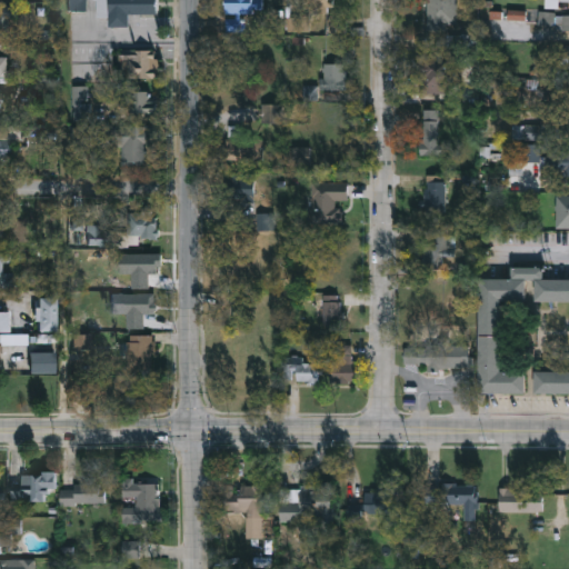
[(86,0),(86,10),(69,10),(69,0),(86,0)]
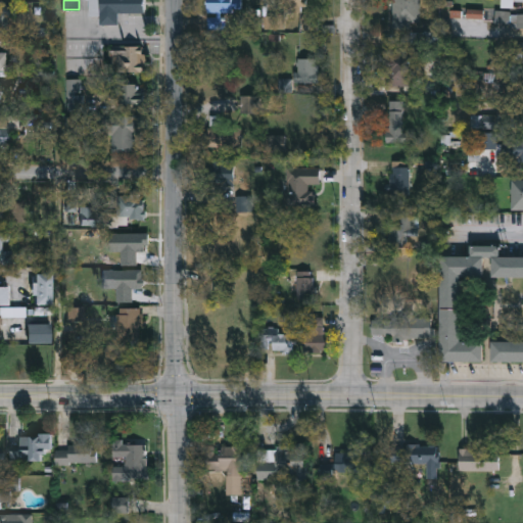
[(89,0),(145,0),(145,12),(117,12),(117,24),(100,24),(100,14),(89,14),(89,0)]
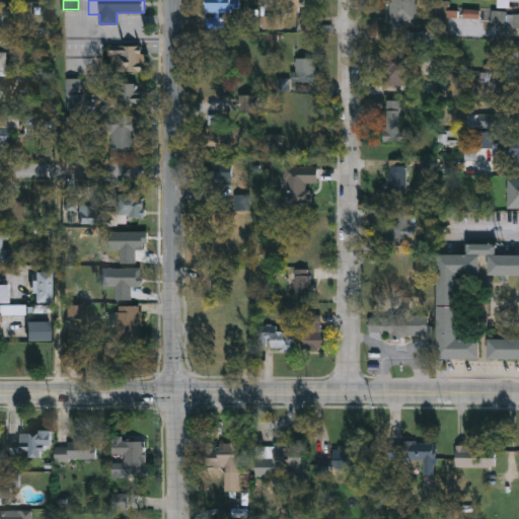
[(205,0),(238,0),(238,12),(205,12),(205,0)]
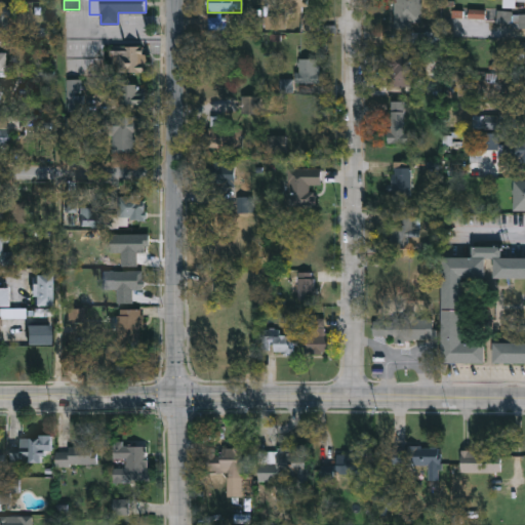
[(307,0),(307,10),(283,10),(283,0),(307,0)]
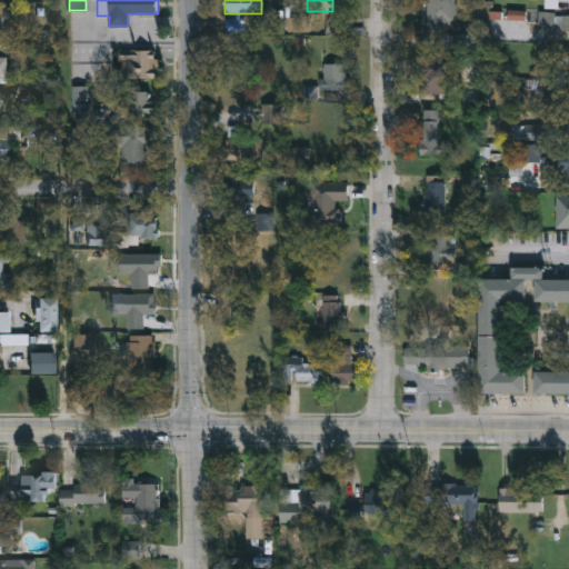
[(426,29),(426,0),(457,0),(457,29),(426,29)]
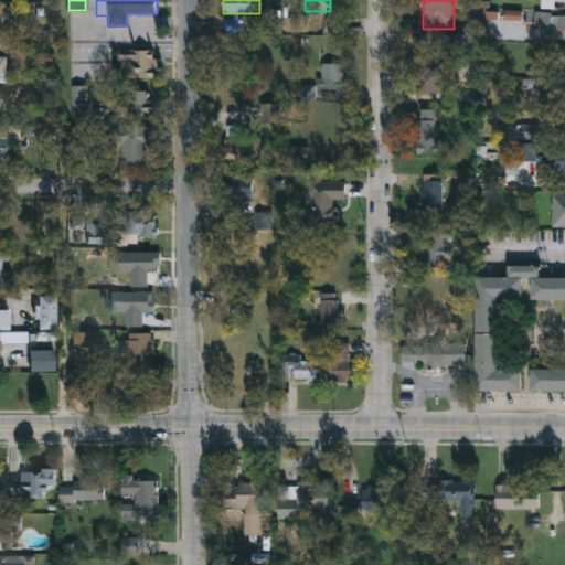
[(0,6),(14,6),(14,38),(0,38),(0,6)]
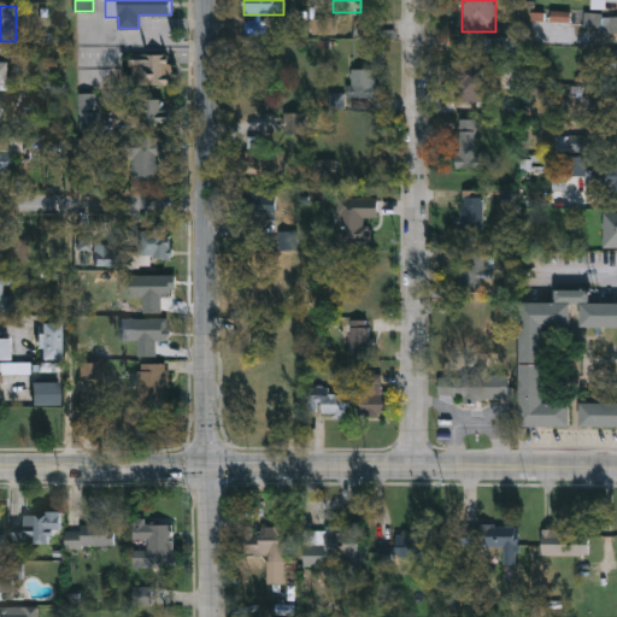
[(551,22),(551,11),(570,11),(570,22),(551,22)]
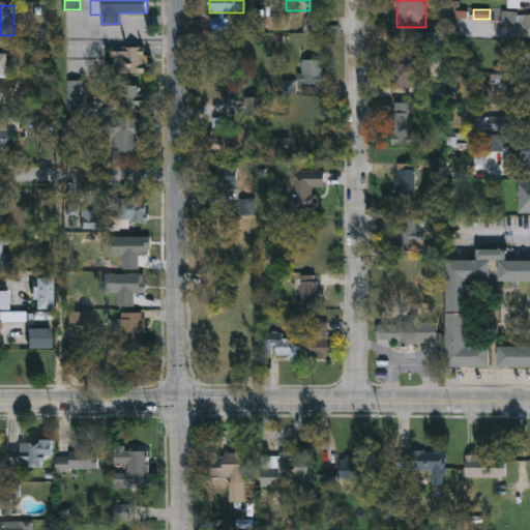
[(521,13),(529,13),(529,30),(521,30),(521,13)]
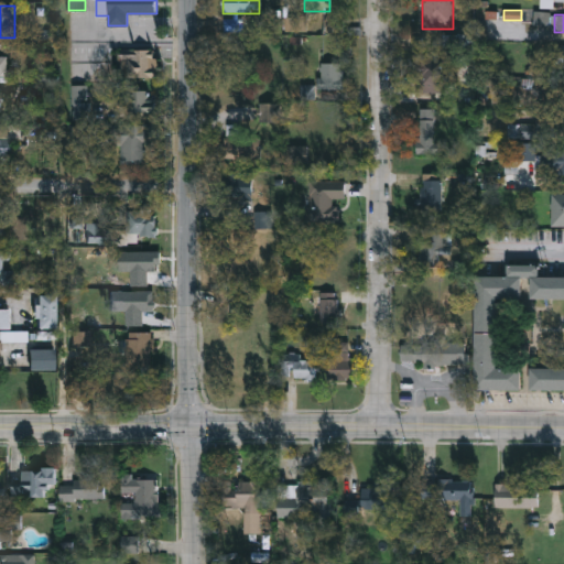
[(305,30),(284,30),(284,17),(305,17),(305,30)]
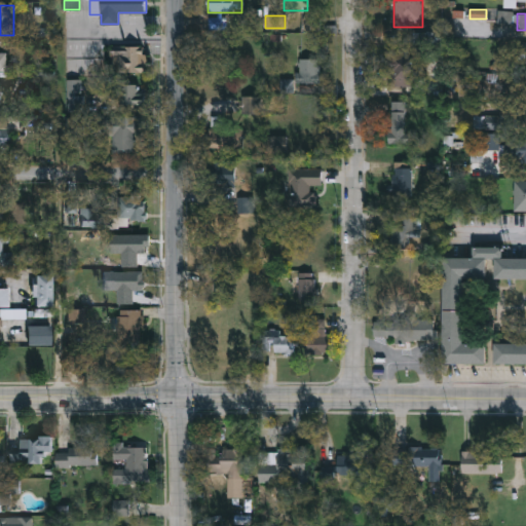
[(110,71),(110,45),(145,45),(145,71),(110,71)]
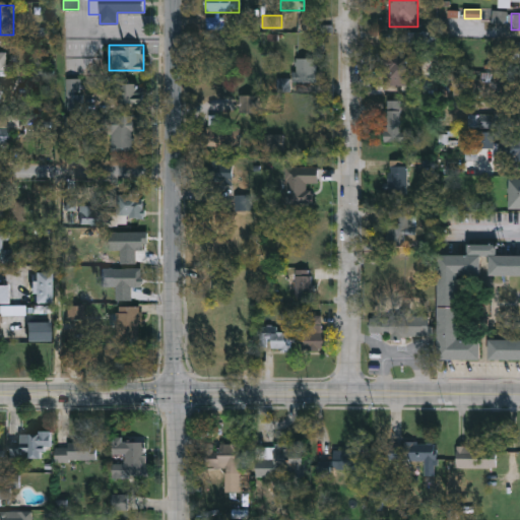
[(382,86),(382,56),(412,56),(412,86),(382,86)]
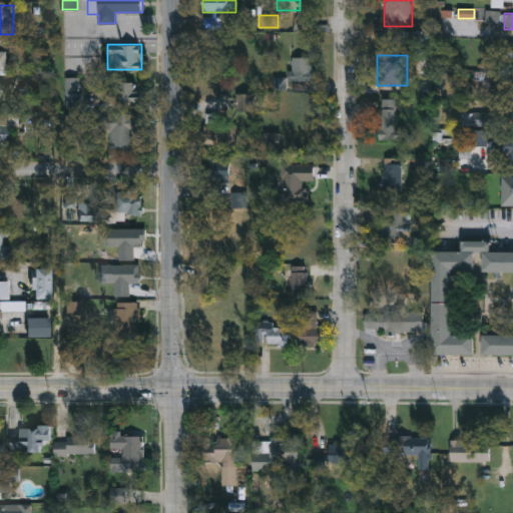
[(313,82),(291,82),(291,57),(313,57),(313,82)]
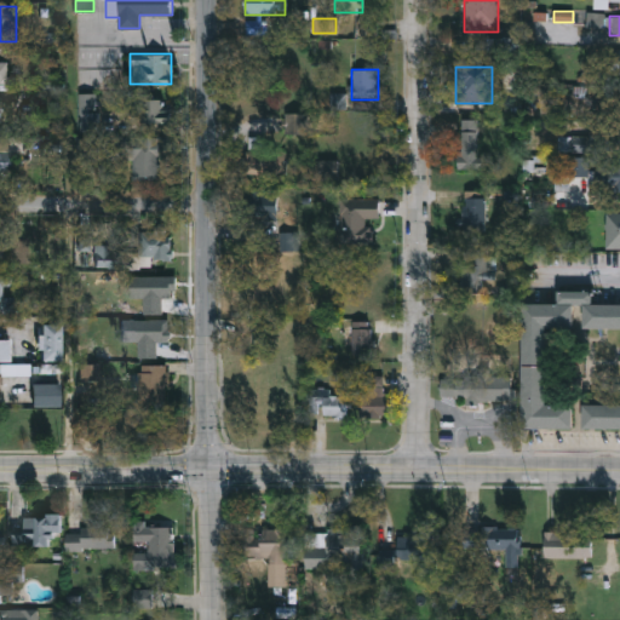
[(168,97),(168,122),(137,122),(137,97),(168,97)]
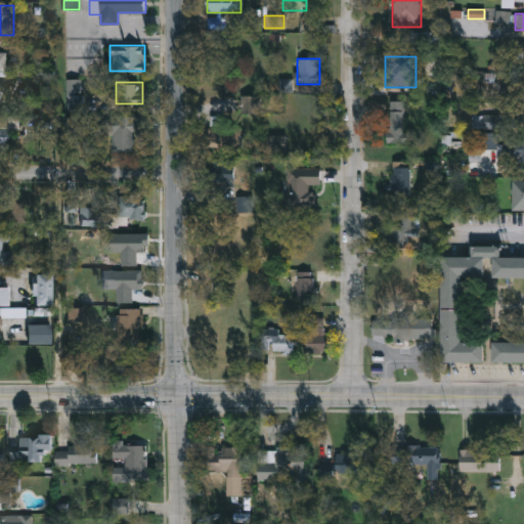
[(82,111),(68,110),(69,94),(82,95),(82,111)]
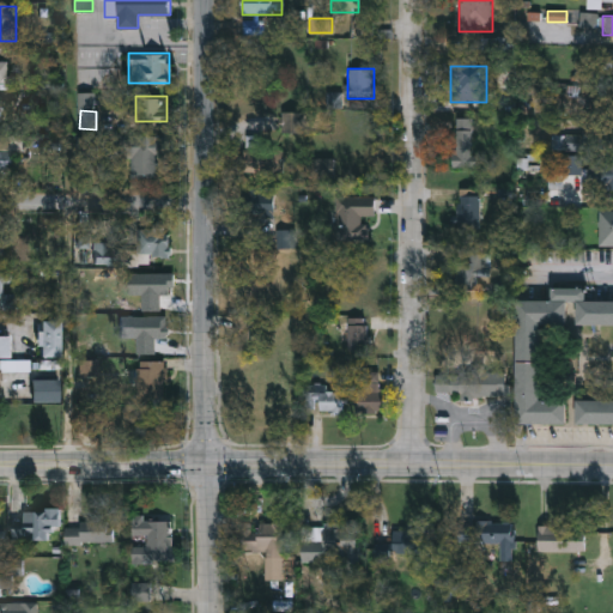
[(304,113),(304,133),(280,133),(280,113),(304,113)]
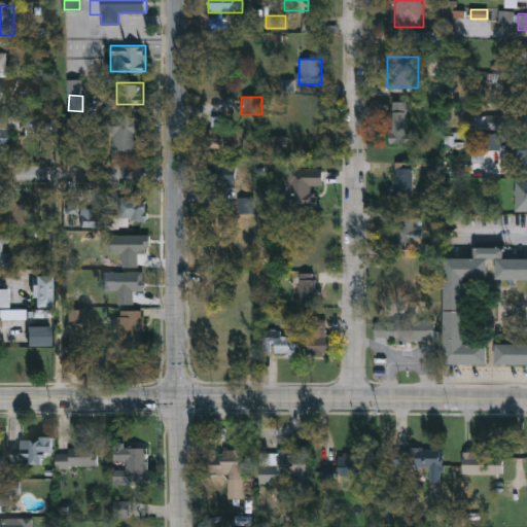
[(405,143),(389,144),(389,102),(405,102),(405,143)]
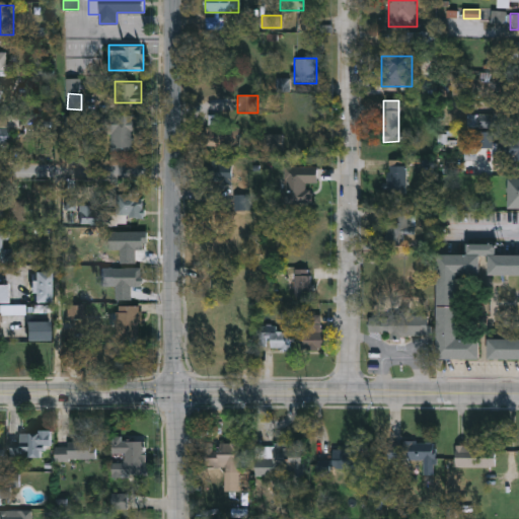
[(108,147),(108,114),(138,114),(138,147),(108,147)]
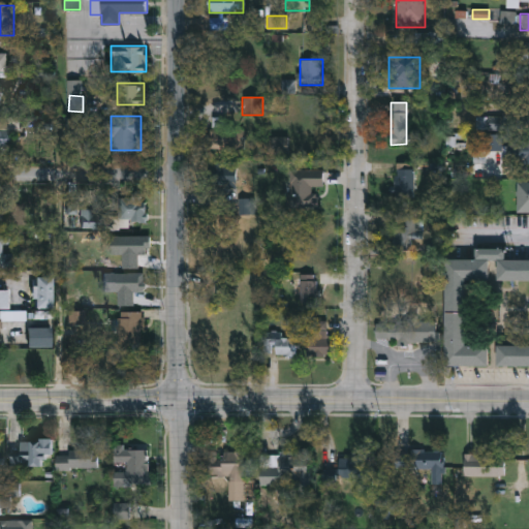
[(485,117),(504,117),(504,130),(485,130),(485,117)]
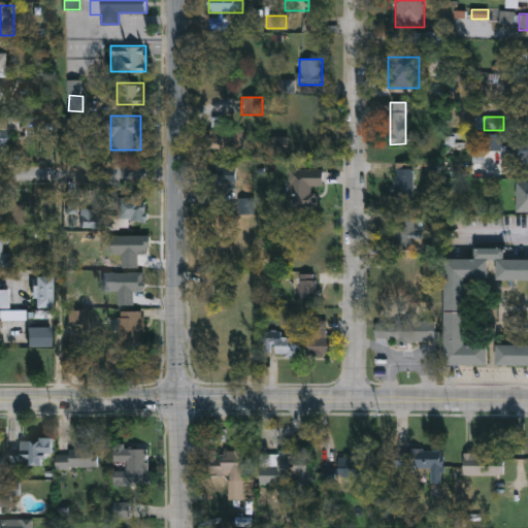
[(484,151),(484,134),(500,134),(500,151),(484,151)]
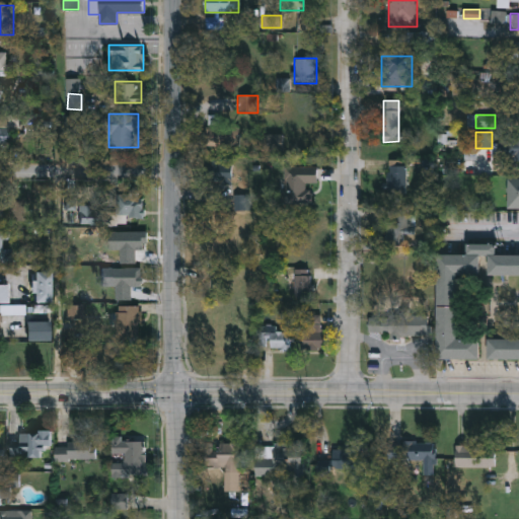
[(206,158),(230,158),(231,200),(207,201),(206,158)]
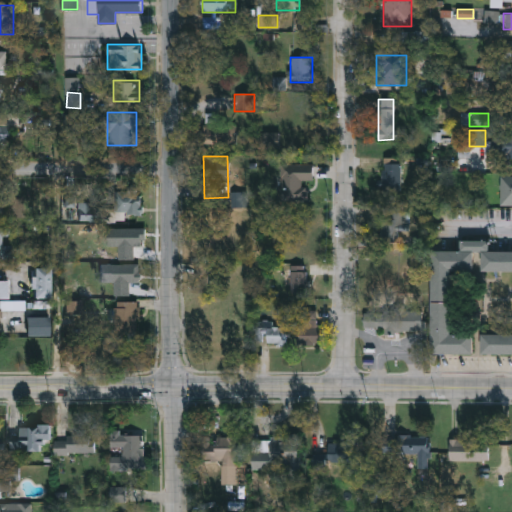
[(400,161),(400,191),(382,191),(382,161),(400,161)]
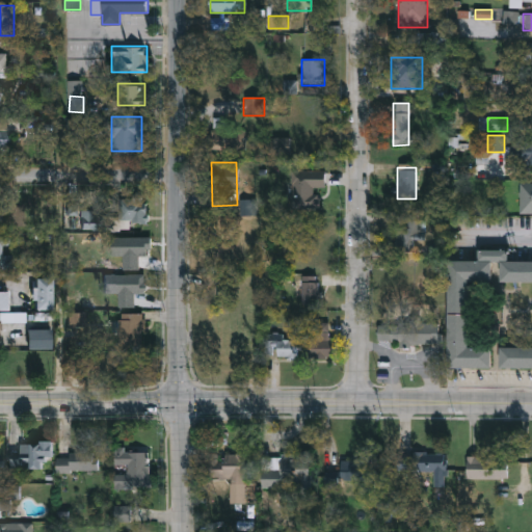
[(293,168),(324,170),(323,188),(319,188),(318,210),(291,209),(293,168)]
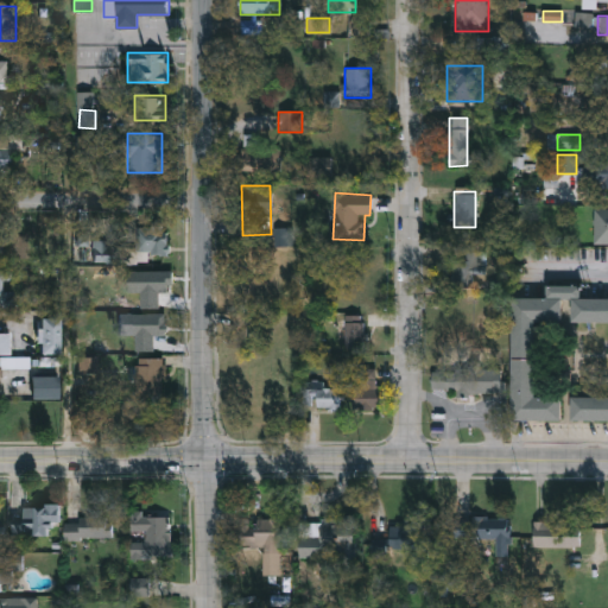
[(135,223),(168,223),(168,251),(135,251),(135,223)]
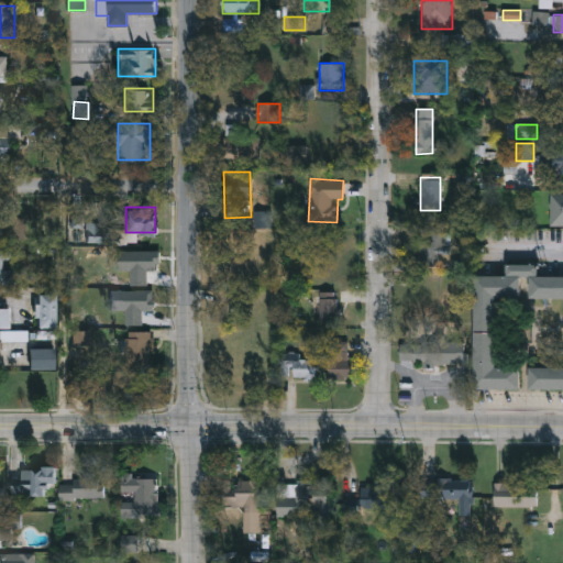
[(119,243),(87,243),(87,222),(119,222),(119,243)]
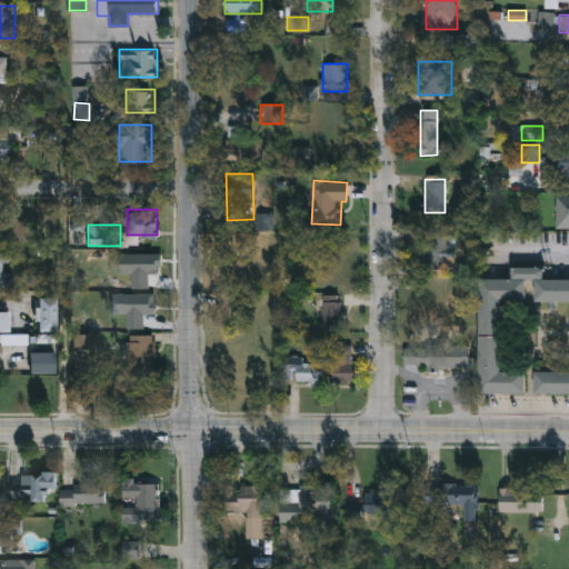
[(12,272),(12,286),(0,286),(0,252),(7,253),(6,272),(12,272)]
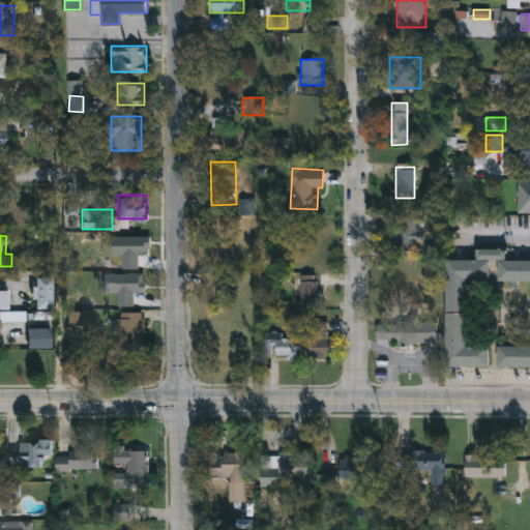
[(148,249),(142,249),(142,255),(135,256),(135,269),(120,269),(119,256),(110,256),(109,237),(147,236),(148,249)]
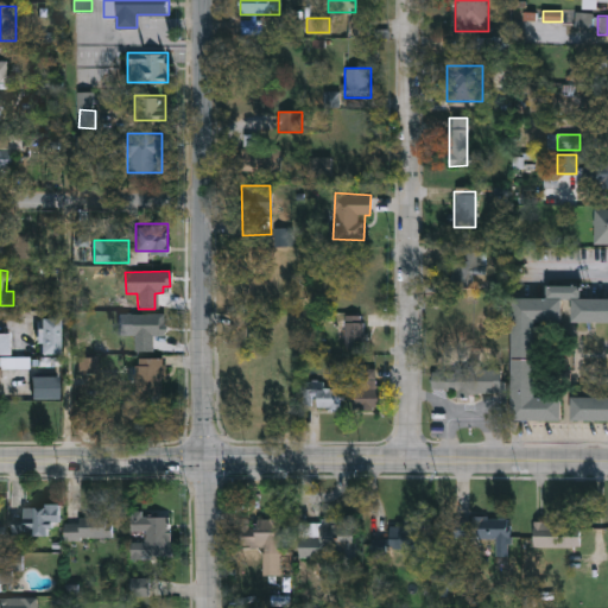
[(607,420),(571,420),(571,397),(607,397),(607,322),(571,322),(571,298),(562,298),(562,322),(534,322),(534,397),(561,397),(561,420),(511,420),(511,298),(546,298),(546,285),(580,285),(580,298),(607,298),(607,420)]
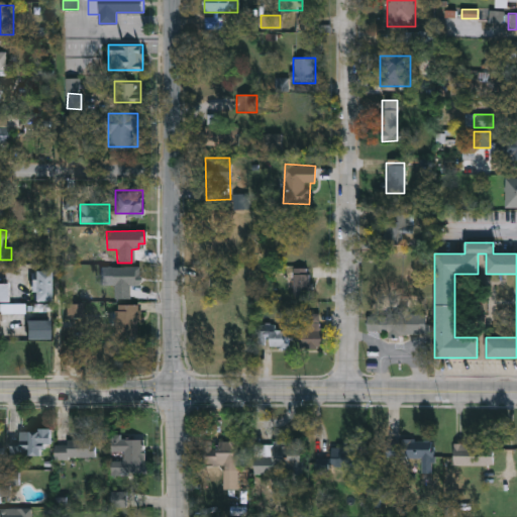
[(140,255),(142,248),(132,246),(130,253),(140,255)]
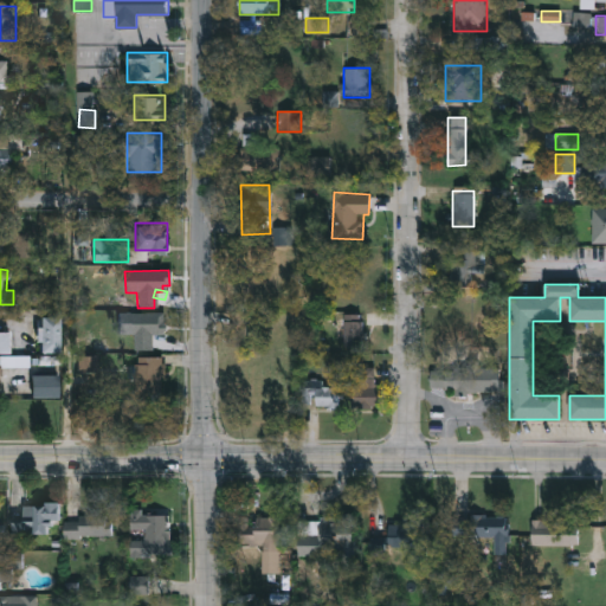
[(130,349),(130,335),(115,335),(116,314),(160,314),(160,326),(162,326),(162,336),(149,336),(149,350),(130,349)]
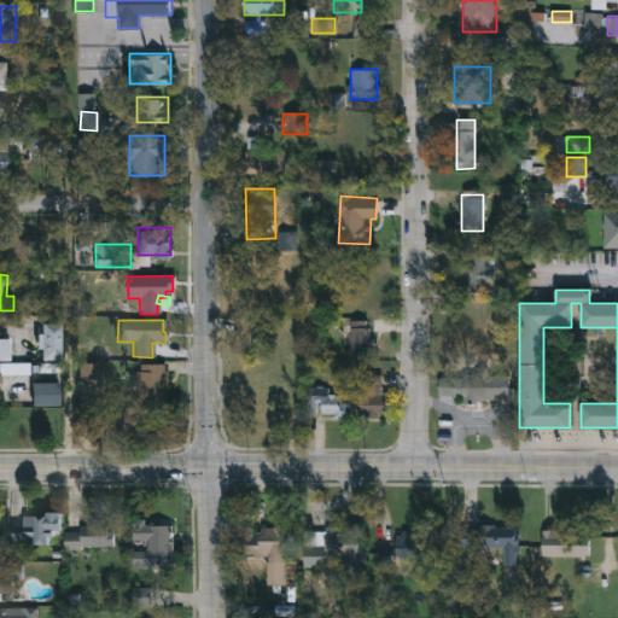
[(368,321),(368,353),(350,353),(350,321),(368,321)]
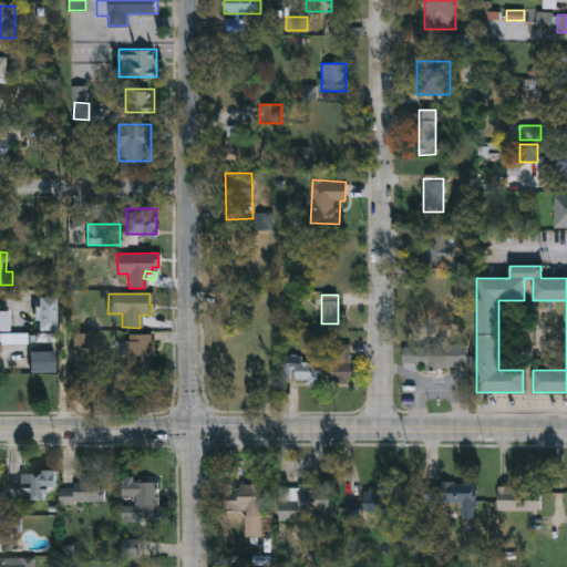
[(38,330),(38,297),(54,297),(54,330),(38,330)]
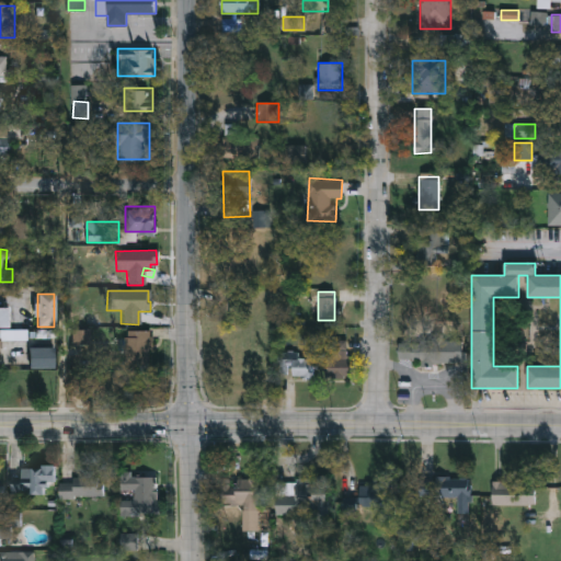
[(151,329),(151,361),(126,361),(126,329),(151,329)]
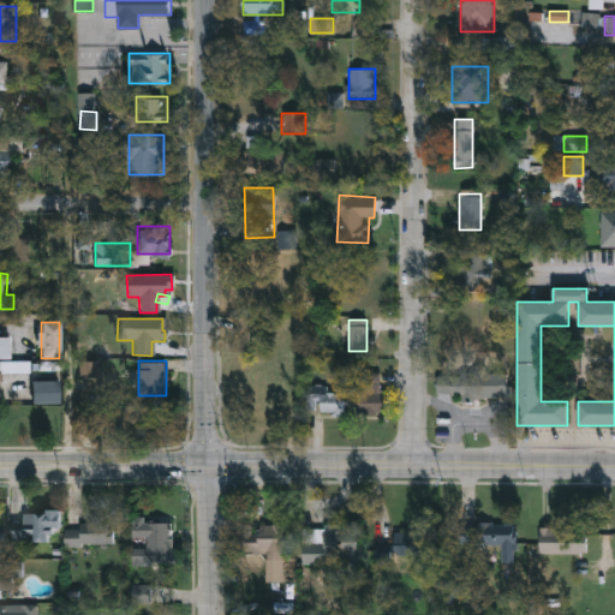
[(78,381),(78,362),(95,362),(95,381),(78,381)]
